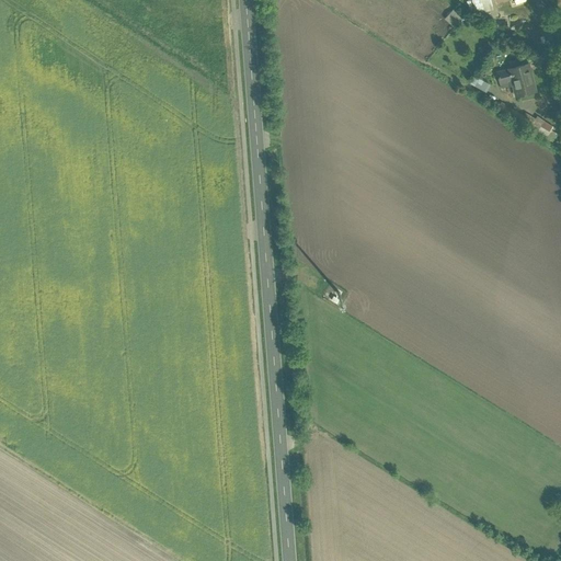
[(493,0),(468,0),(465,1),(469,14),(495,8),(493,0)]
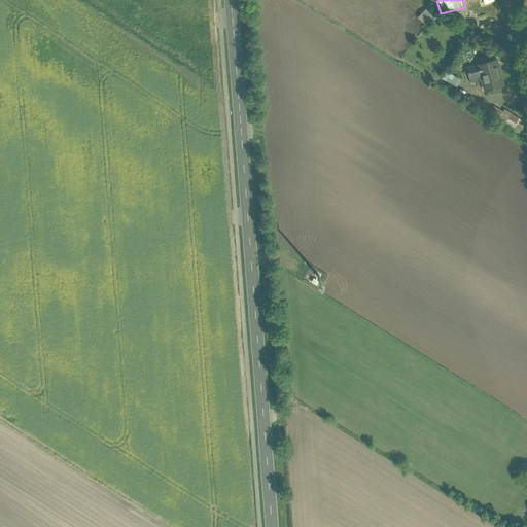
[(427,9),(420,16),(428,25),(435,18),(427,9)]
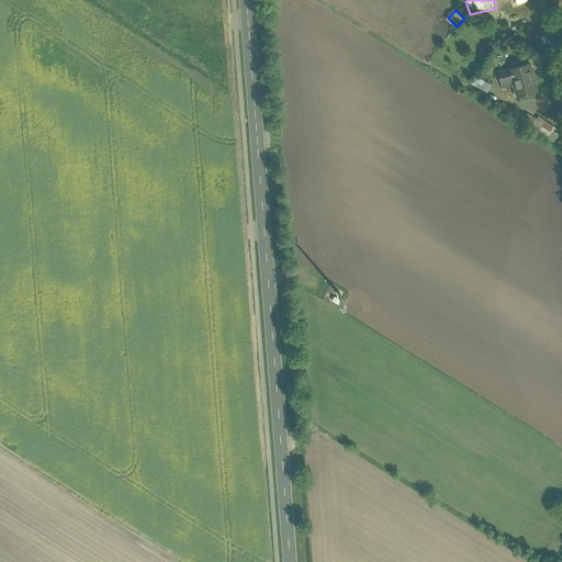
[(529,62),(508,67),(510,80),(514,94),(536,90),(529,62)]
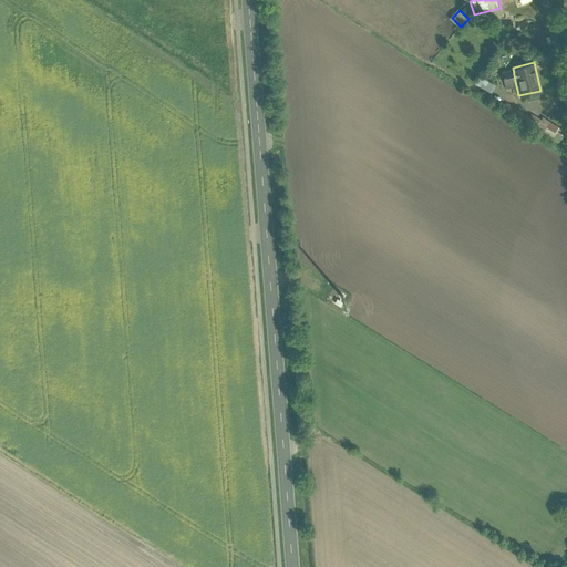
[(503,84),(515,81),(513,68),(500,70),(503,84)]
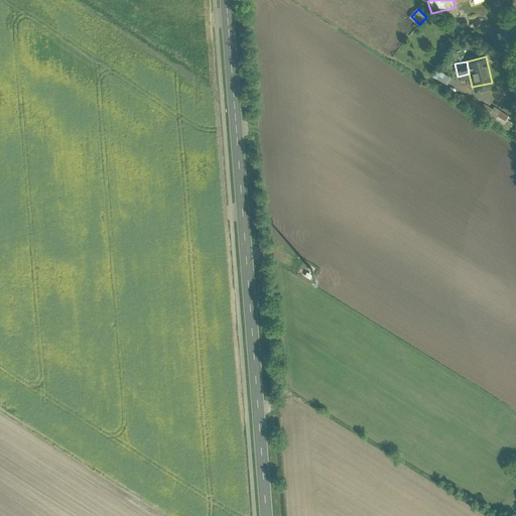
[(445,75),(431,68),(427,75),(441,83),(445,75)]
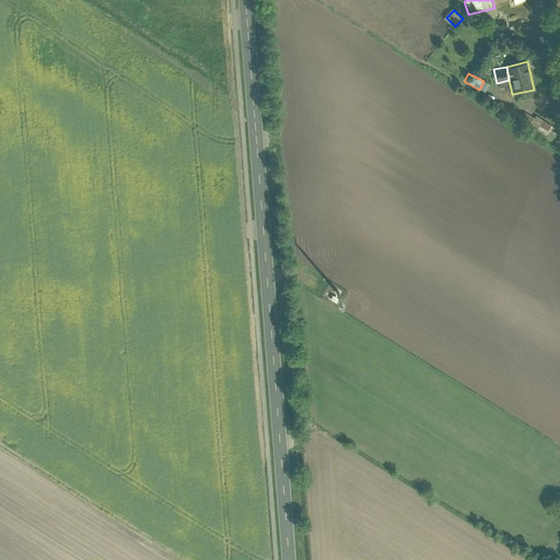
[(521,112),(500,100),(494,108),(516,120),(521,112)]
